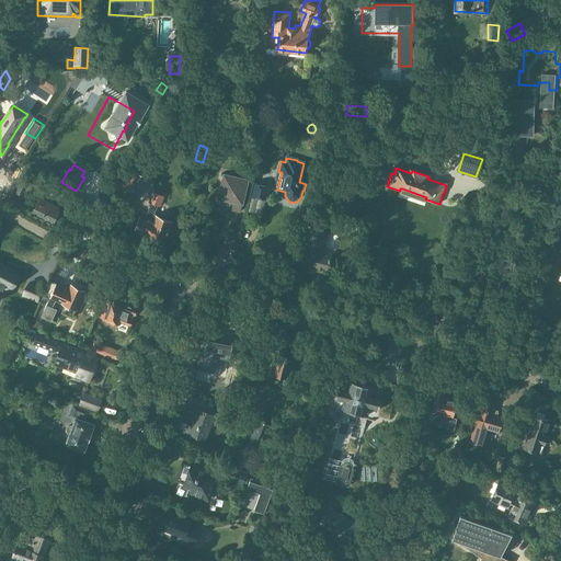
[(247,181),(248,176),(239,174),(238,179),(224,175),(218,198),(233,203),(231,210),(240,213),(241,204),(242,204),(248,181),(247,181)]
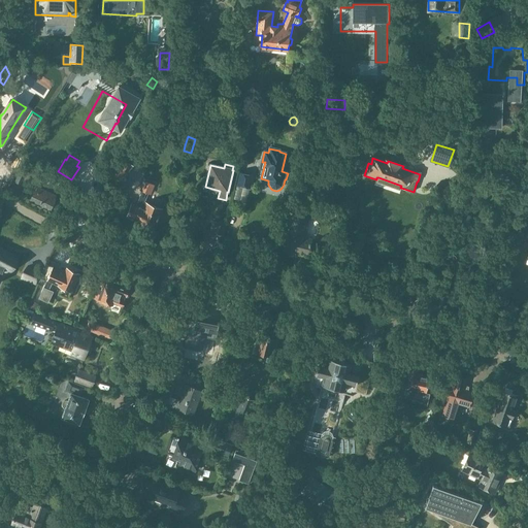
[(14,183),(21,186),(27,172),(22,169),(14,183)]
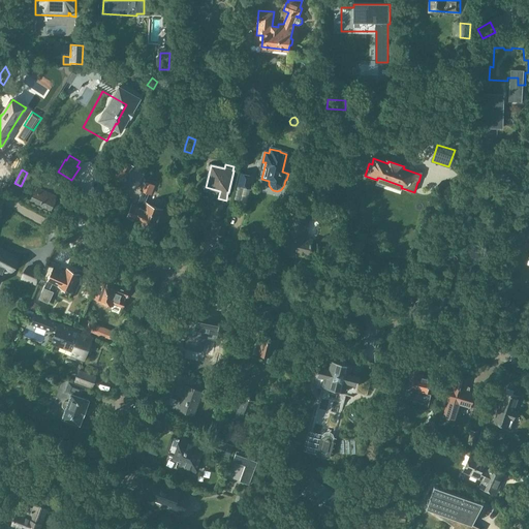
[(237,187),(250,190),(253,177),(240,174),(237,187)]
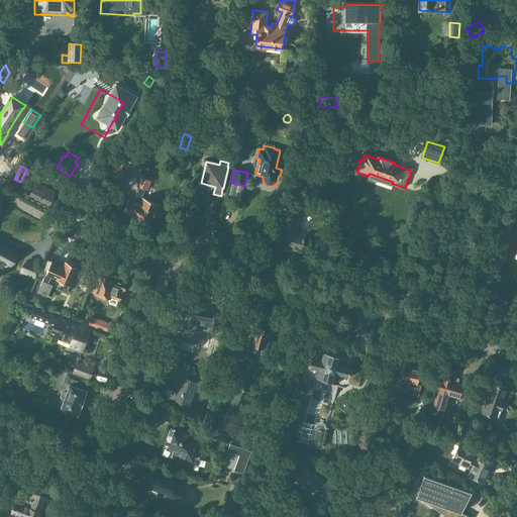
[(111,171),(106,181),(113,184),(114,182),(119,184),(122,175),(111,171)]
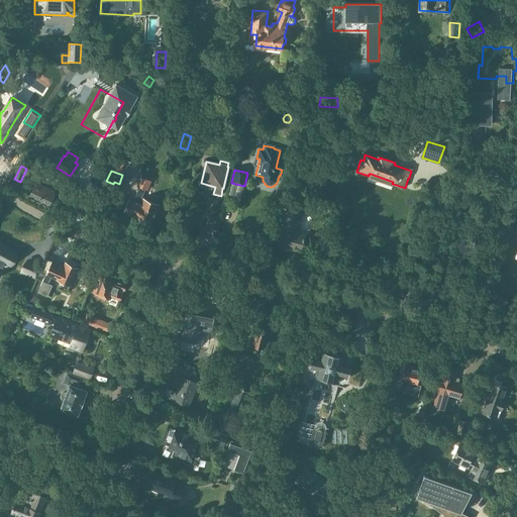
[(159,205),(142,199),(145,191),(147,192),(151,182),(140,178),(136,187),(138,188),(133,201),(129,200),(124,212),(136,217),(151,223),(159,205)]
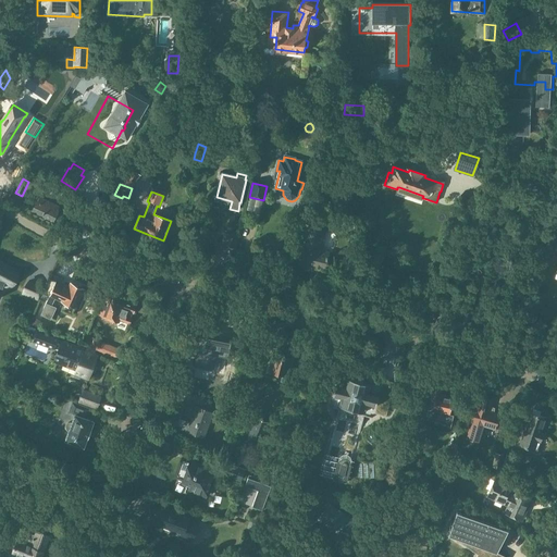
[(481,196),(478,201),(487,207),(491,200),(481,196)]
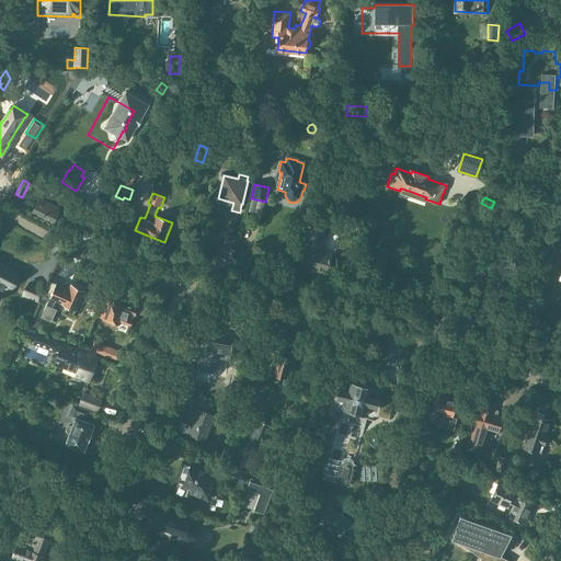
[(32,214),(53,224),(59,209),(39,199),(32,214)]
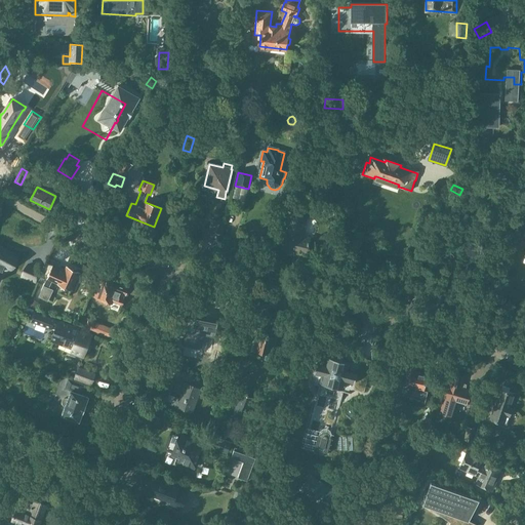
[(283,209),(292,211),(295,200),(286,198),(283,209)]
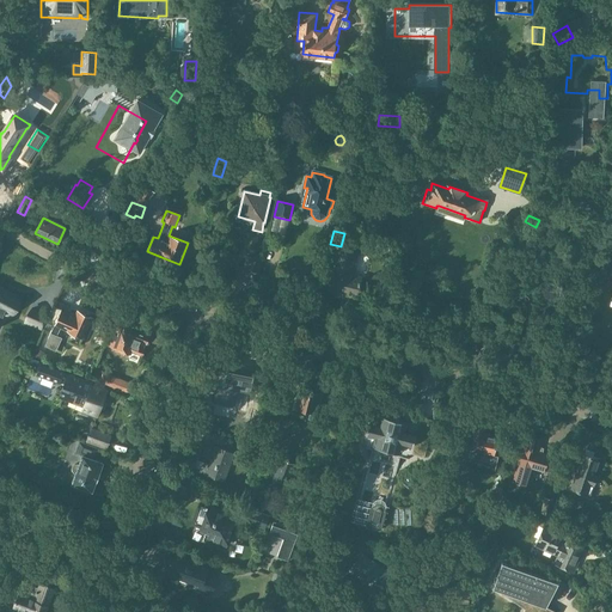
[(328,292),(356,298),(361,277),(352,275),(357,254),(340,250),(335,271),(332,270),(328,292)]
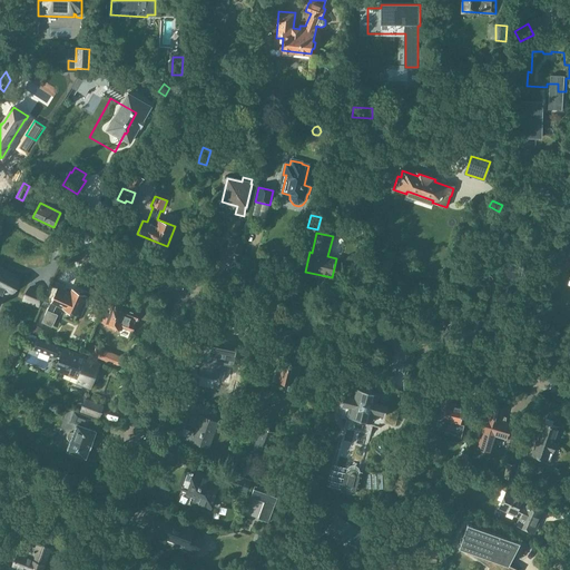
[(227,254),(241,256),(244,243),(231,241),(227,254)]
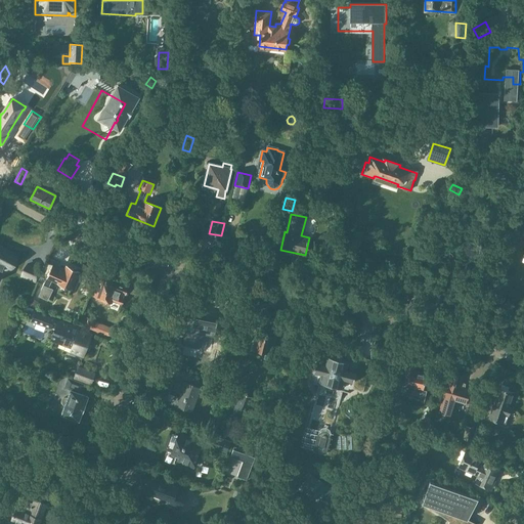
[(0,244),(0,270),(2,272),(4,266),(11,268),(14,263),(17,257),(0,244)]
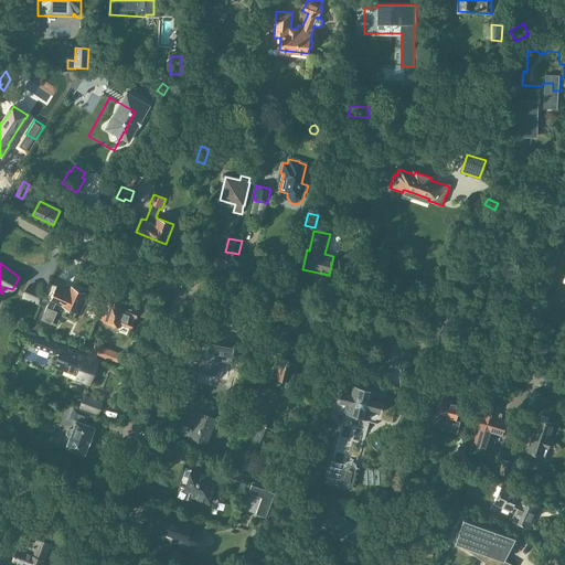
[(23,298),(39,304),(43,295),(30,285),(27,290),(23,298)]
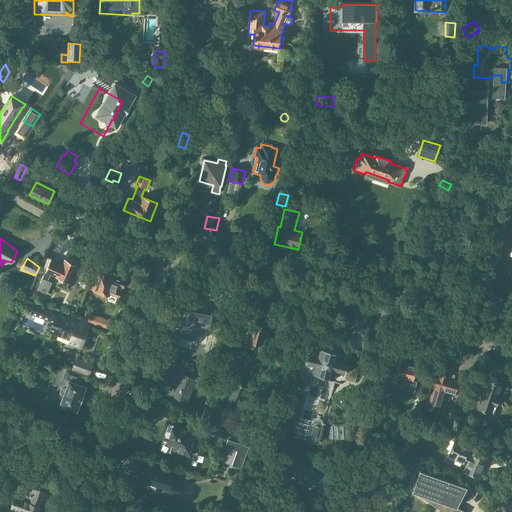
[(46,273),(70,284),(78,266),(65,260),(63,265),(52,260),(46,273)]
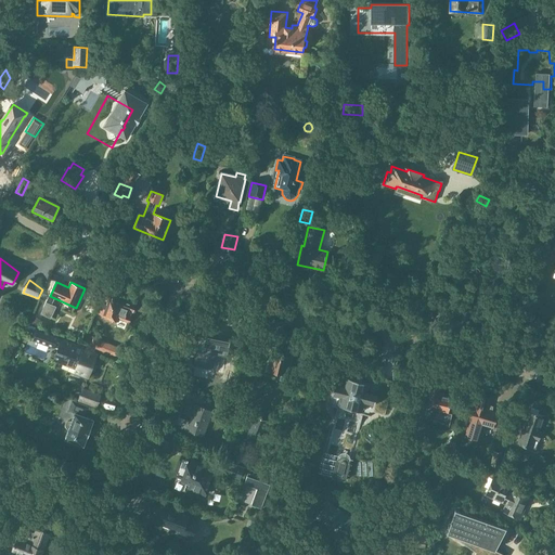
[(93,292),(87,306),(98,310),(103,296),(93,292)]
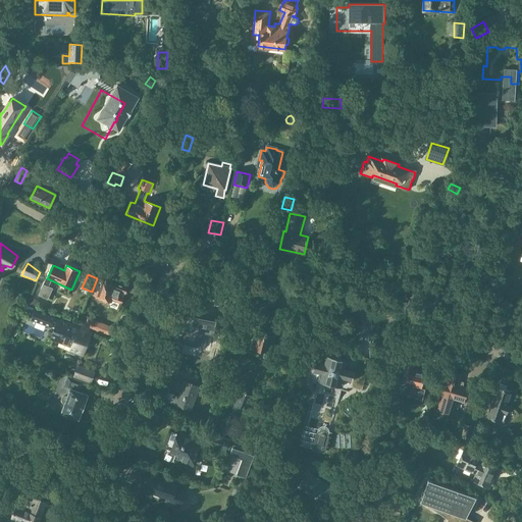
[(103,301),(105,300),(111,302),(112,301),(121,305),(124,298),(121,297),(122,294),(125,295),(127,288),(107,280),(106,280),(106,281),(103,279),(102,280),(99,279),(92,295),(98,297),(99,299),(103,301)]
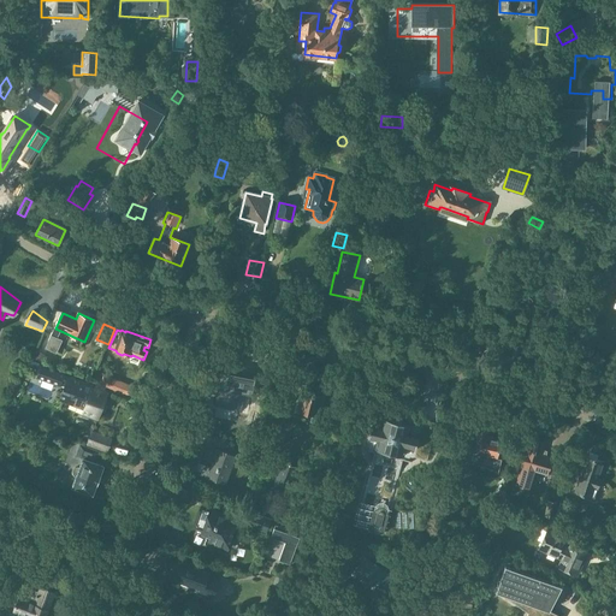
[(45,348),(55,353),(63,339),(51,335),(45,348)]
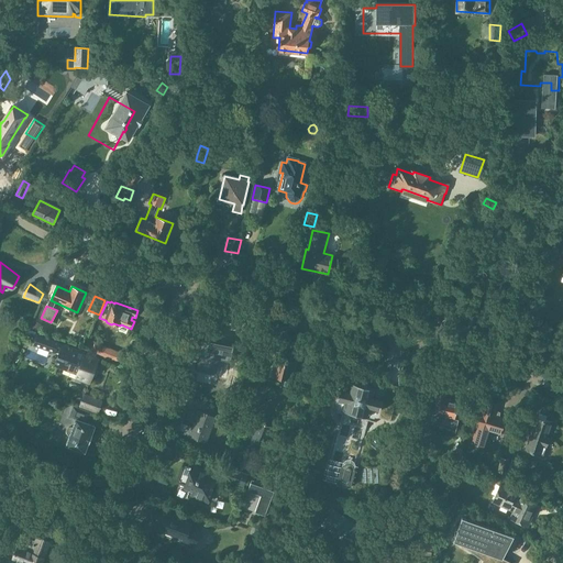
[(41,324),(34,321),(31,328),(37,330),(41,324)]
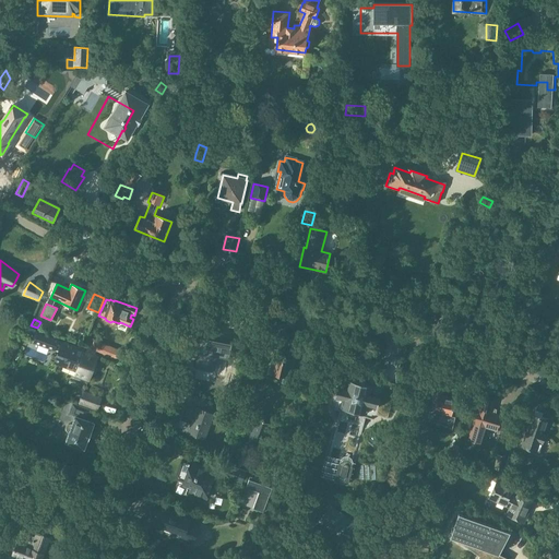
[(36,336),(34,342),(54,349),(56,346),(59,348),(59,349),(57,356),(55,361),(57,363),(57,364),(63,366),(70,368),(71,366),(79,369),(76,377),(88,381),(91,376),(95,373),(93,369),(97,367),(95,363),(98,355),(88,352),(87,354),(83,353),(84,351),(83,349),(62,342),(61,343),(57,341),(58,341),(37,333),(36,336)]
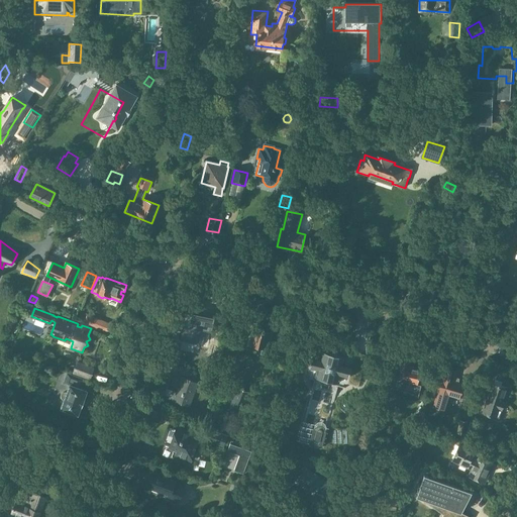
[(181,310),(178,324),(181,324),(183,325),(180,340),(197,343),(198,340),(199,340),(200,335),(199,335),(200,332),(208,334),(209,330),(212,331),(214,317),(212,316),(202,314),(192,312),(193,310),(184,308),(183,310),(181,310)]
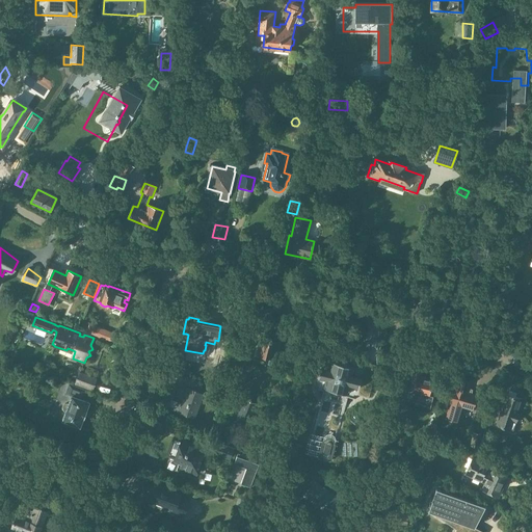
[(86,333),(111,343),(114,335),(89,325),(86,333)]
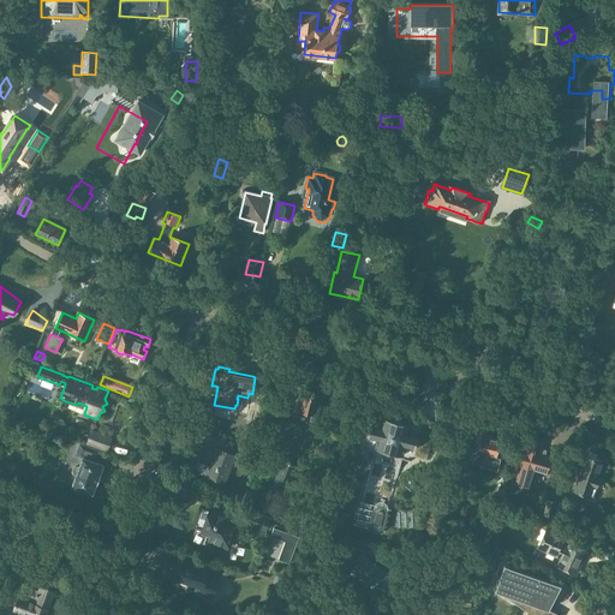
[(317,416),(324,390),(316,388),(315,392),(303,389),(297,411),(298,411),(297,416),(306,418),(308,413),(317,416)]
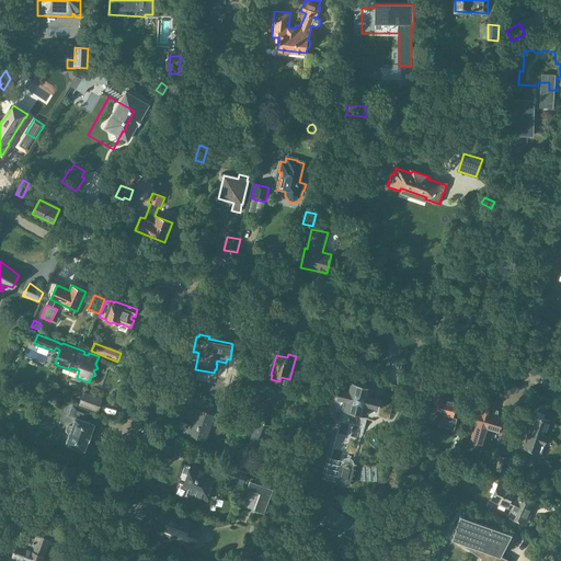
[(342,408),(368,414),(369,409),(377,410),(381,395),(374,393),(376,386),(351,380),(348,387),(339,385),(335,399),(343,401),(342,408)]
